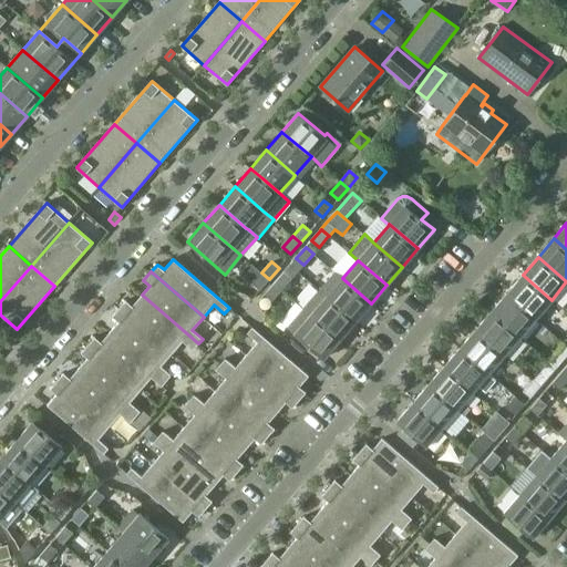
[(356,321),(371,303),(342,278),(334,271),(319,290),(356,321)]
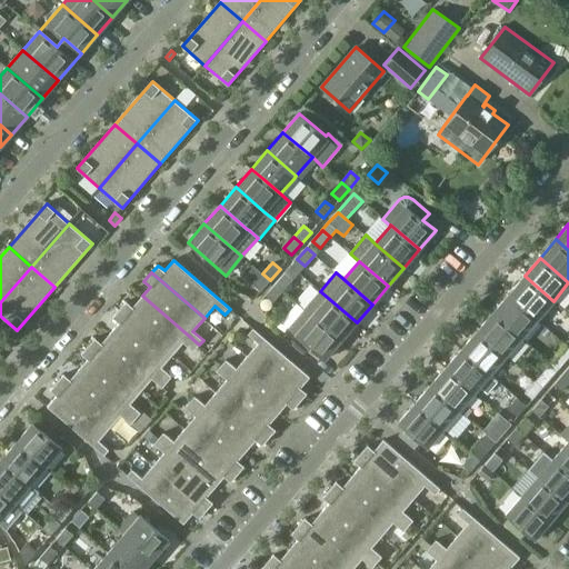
[(260,291),(270,280),(262,273),(252,285),(260,291)]
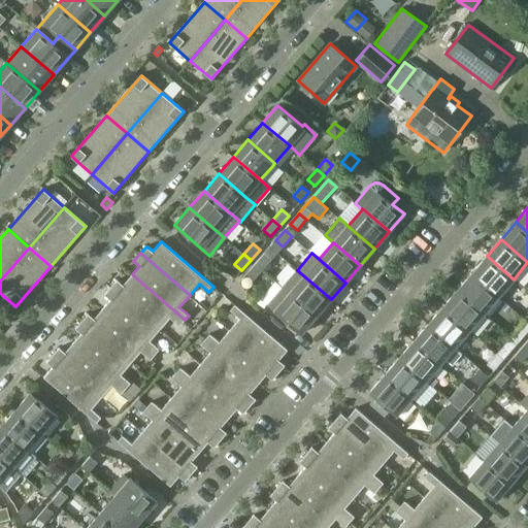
[(255,264),(262,270),(271,260),(264,254),(255,264)]
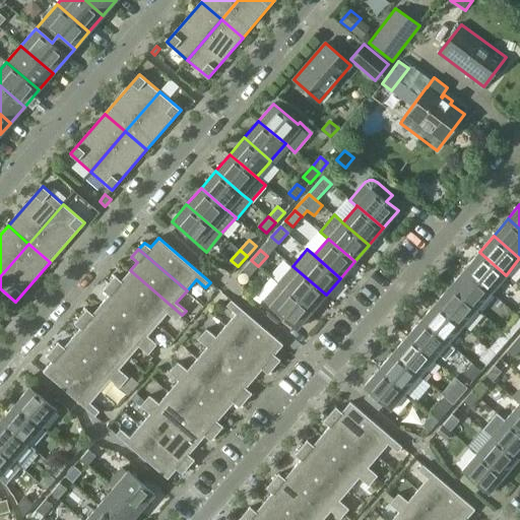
[(492,291),(506,275),(479,252),(465,269),(492,291)]
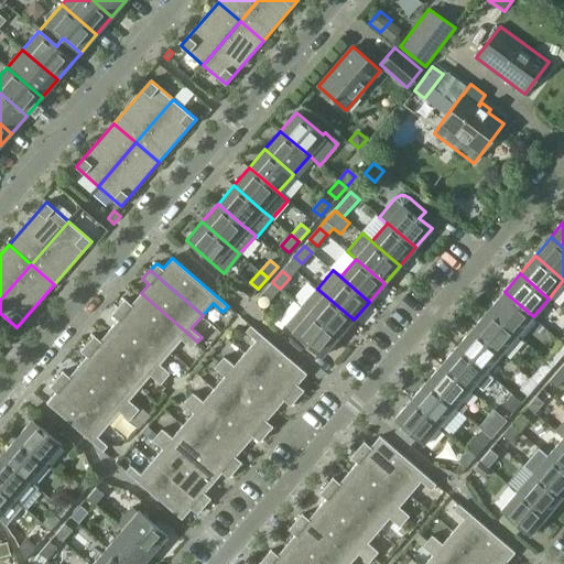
[(271,300),(280,289),(272,282),(263,293),(271,300)]
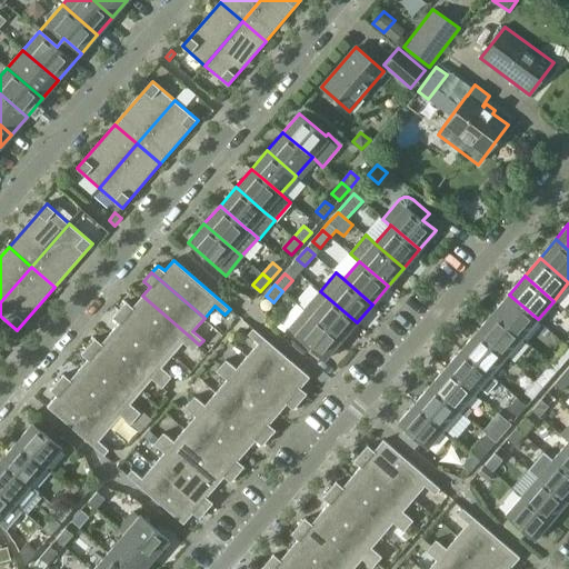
[(341,341),(357,322),(320,291),(305,309),(311,316),(341,341)]
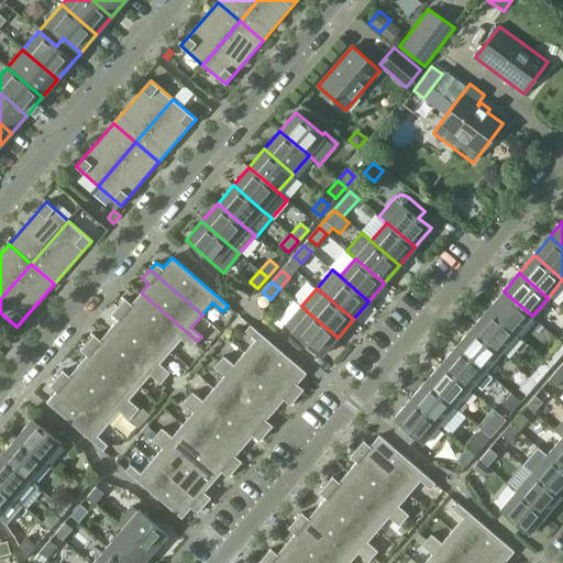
[(517,334),(532,316),(504,291),(488,309),(517,334)]
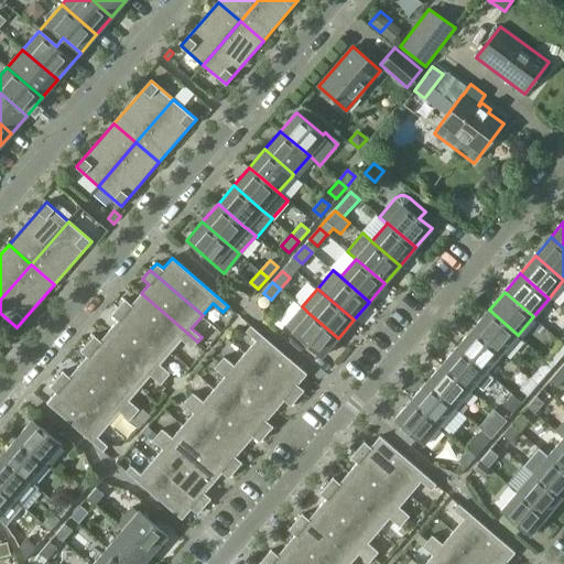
[(126,299),(119,306),(172,351),(182,339),(192,348),(197,342),(141,293),(131,304),(126,299)]
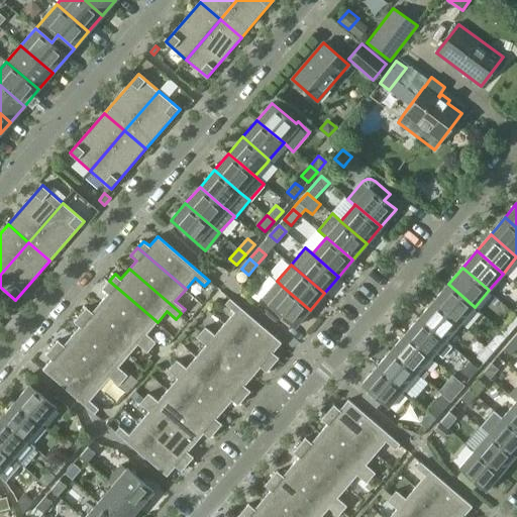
[(146,334),(158,322),(109,281),(102,289),(108,294),(100,302),(151,346),(157,342),(146,334)]
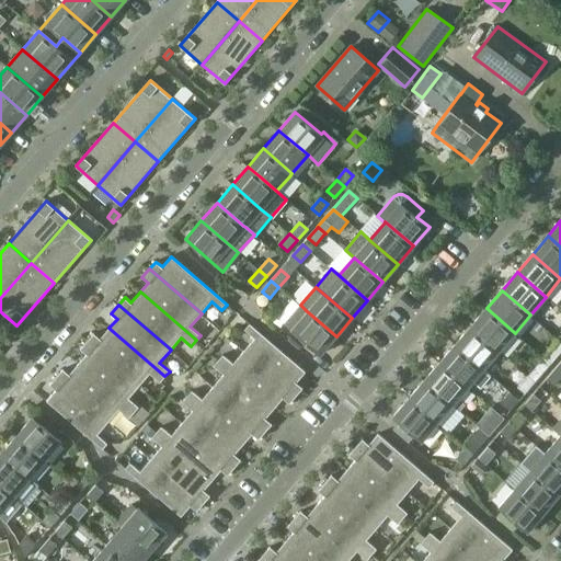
[(336,336),(307,311),(300,305),(284,323),(292,330),(320,355),(336,336)]
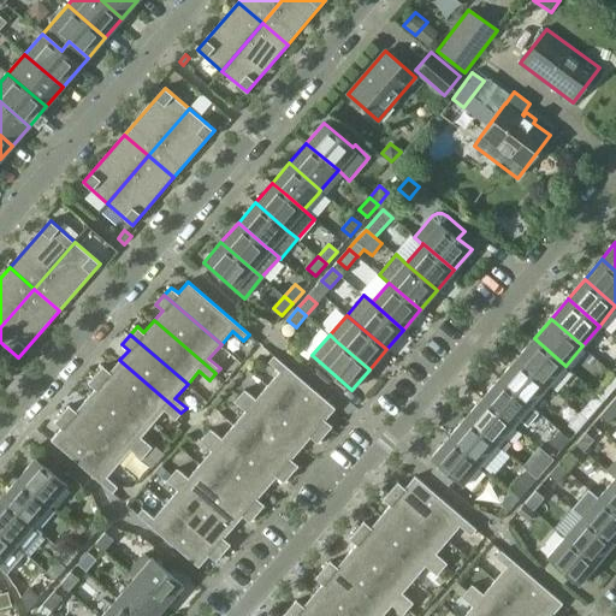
[(534,338),(516,359),(548,385),(566,366),(534,338)]
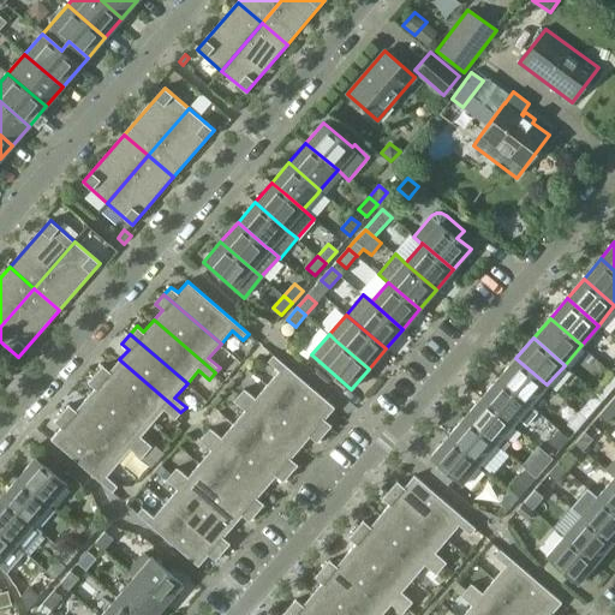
[(279,371),(267,384),(324,434),(332,425),(324,419),(334,408),(274,356),(268,362),(279,371)]
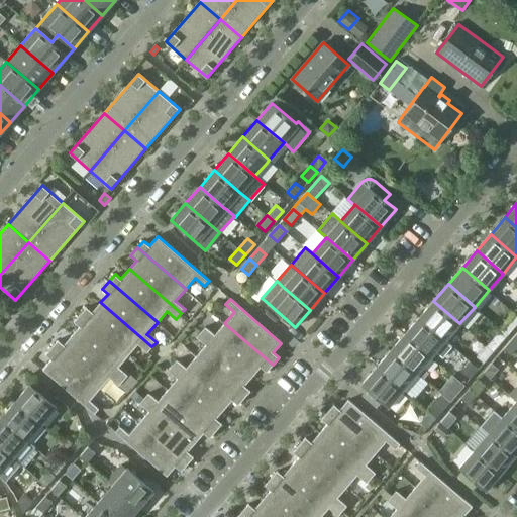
[(445,340),(459,323),(433,301),(419,317),(445,340)]
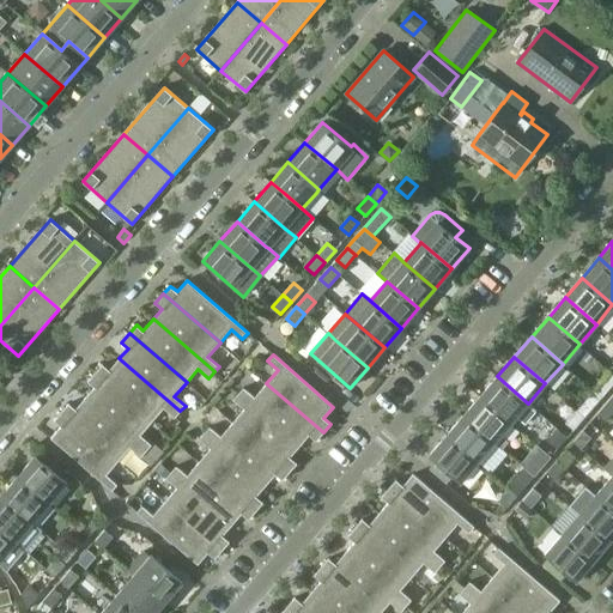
[(180,411),(119,358),(109,370),(102,364),(96,372),(152,422),(164,408),(175,417),(180,411)]
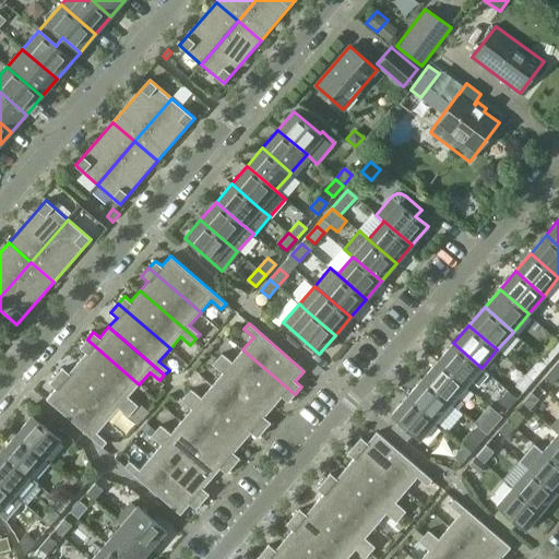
[(289,335),(287,339),(298,348),(301,345),(289,335)]
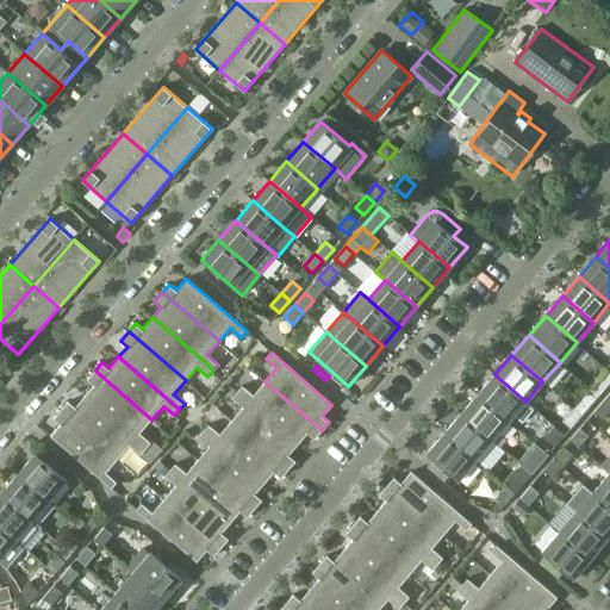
[(609,381),(609,372),(607,369),(591,388),(598,396),(609,381)]
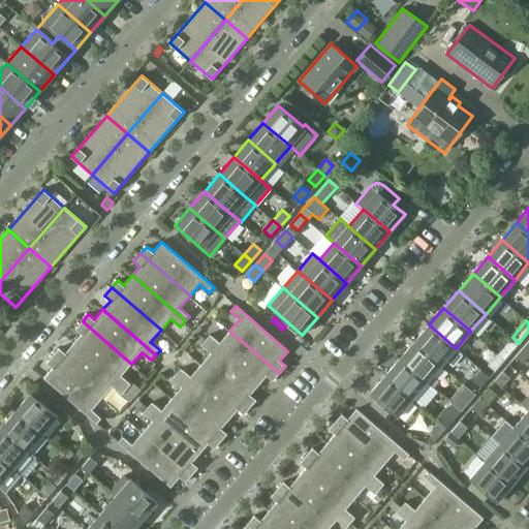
[(121,375),(131,364),(83,321),(75,330),(82,335),(73,343),(126,389),(131,383),(121,375)]
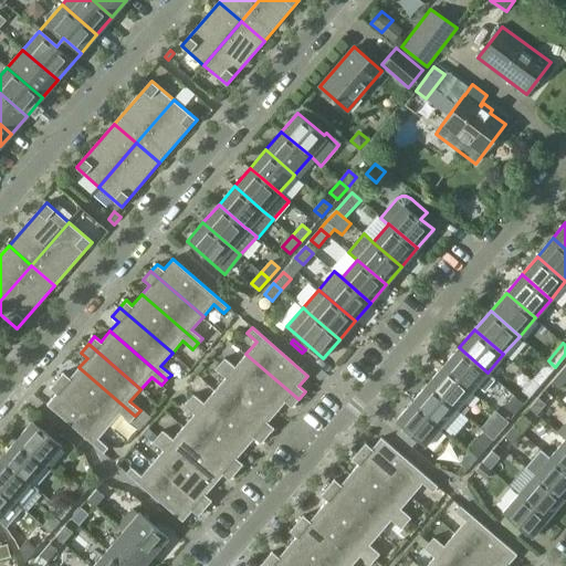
[(495,379),(488,373),(459,347),(443,366),(472,390),(477,385),(484,390),(495,379)]
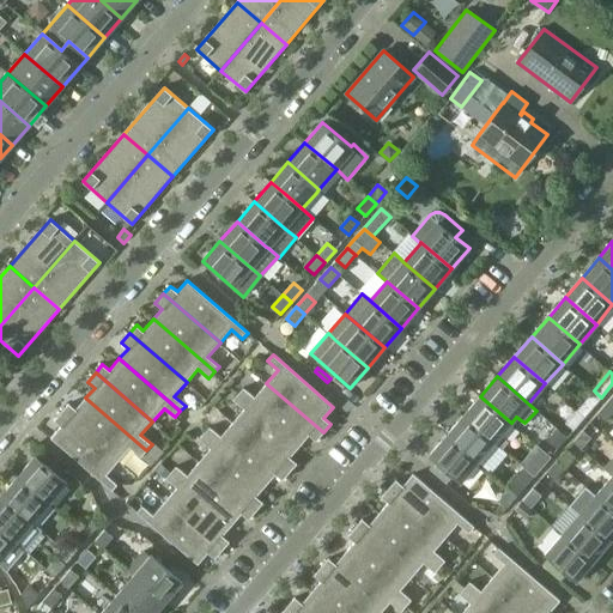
[(315,441),(323,432),(266,383),(254,396),(243,388),(240,393),(301,445),(309,436),(315,441)]
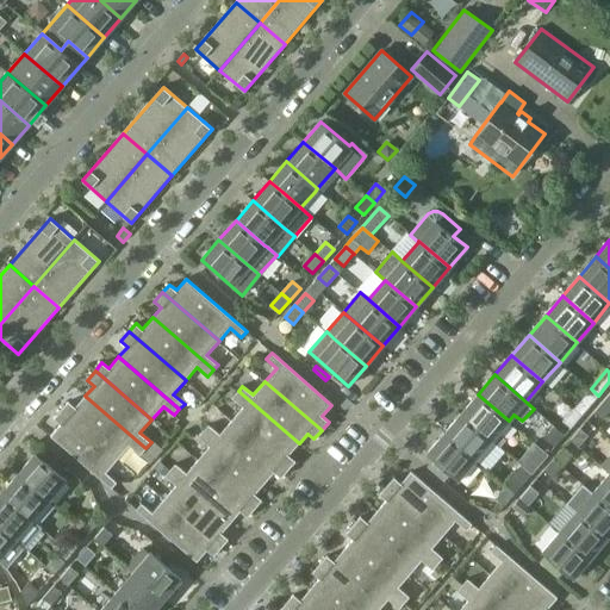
[(574,409),(582,416),(598,396),(591,388),(574,409)]
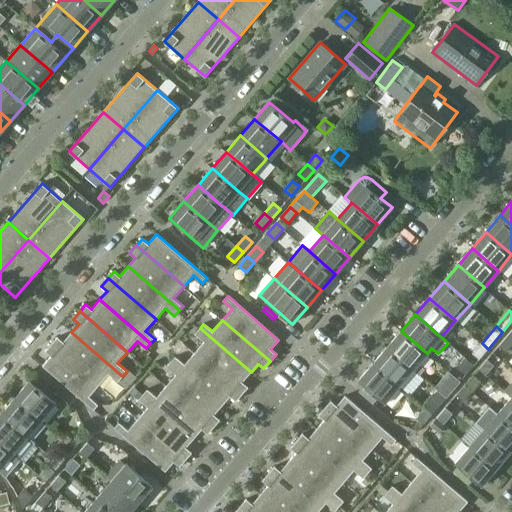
[(242,382),(251,372),(200,328),(195,334),(203,342),(194,352),(242,393),(248,387),(242,382)]
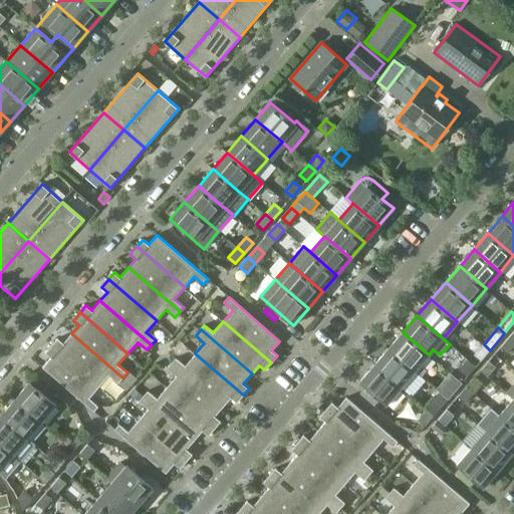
[(421,364),(429,354),(403,332),(389,348),(415,371),(415,370),(421,376),(426,370),(421,364)]
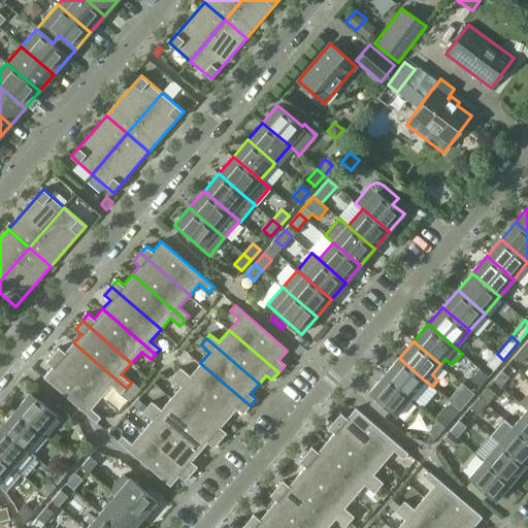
[(59,348),(53,354),(102,396),(111,385),(121,393),(126,388),(73,342),(65,353),(59,348)]
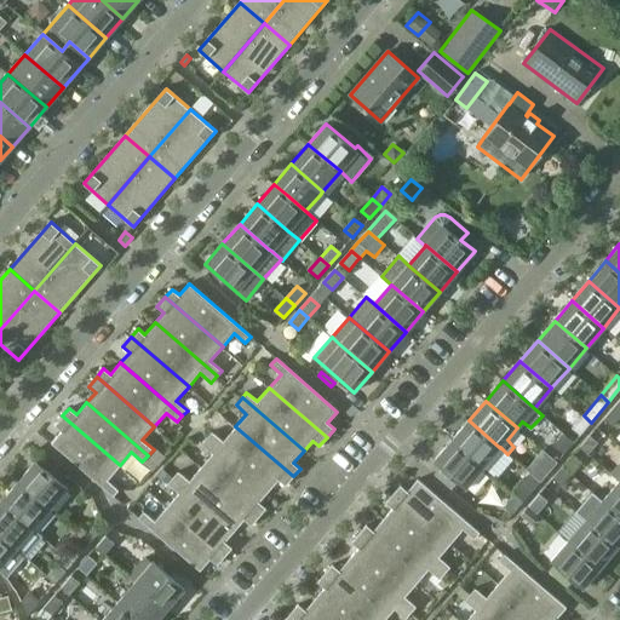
[(612,426),(619,417),(619,412),(614,407),(603,419),(612,426)]
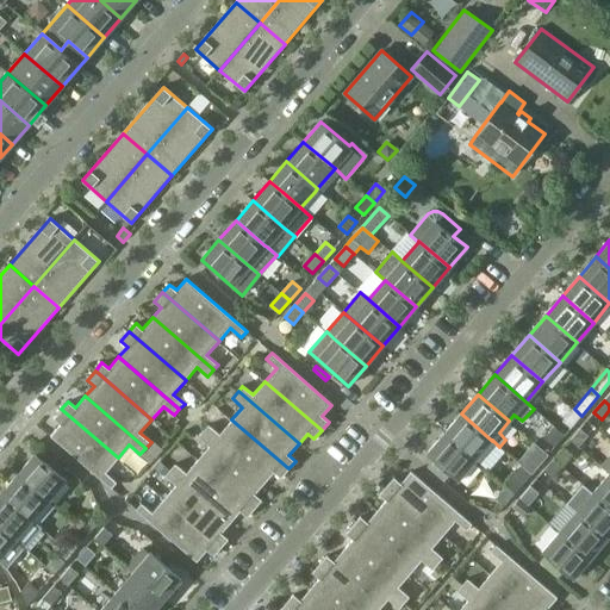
[(106,473),(118,458),(61,409),(54,418),(61,424),(50,436),(111,489),(117,481),(106,473)]
